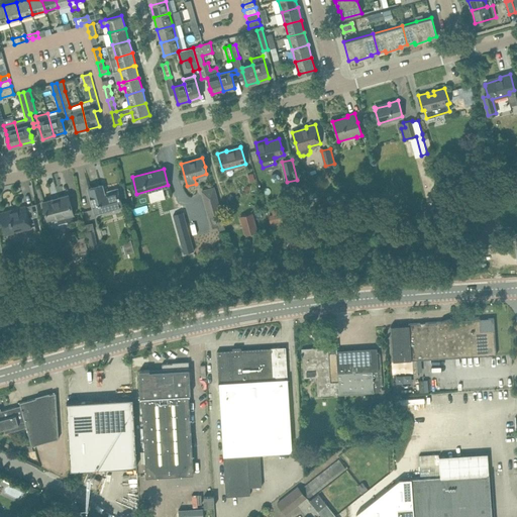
[(102,186),(102,185),(88,189),(95,212),(121,205),(118,191),(102,195),(100,187),(102,186)]
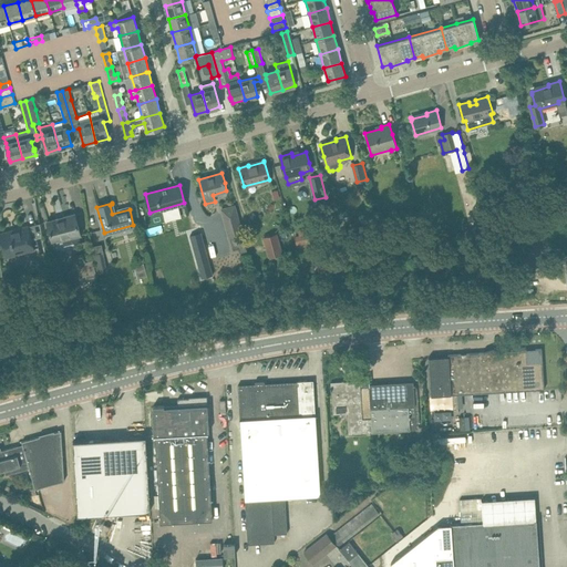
[(229,237),(230,237),(241,234),(235,206),(222,209),(229,237)]
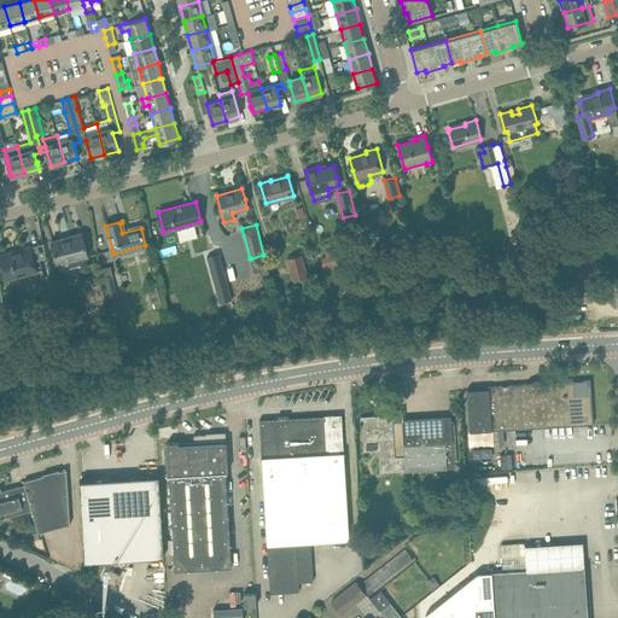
[(87,256),(85,245),(81,233),(51,242),(57,262),(65,260),(66,262),(87,256)]
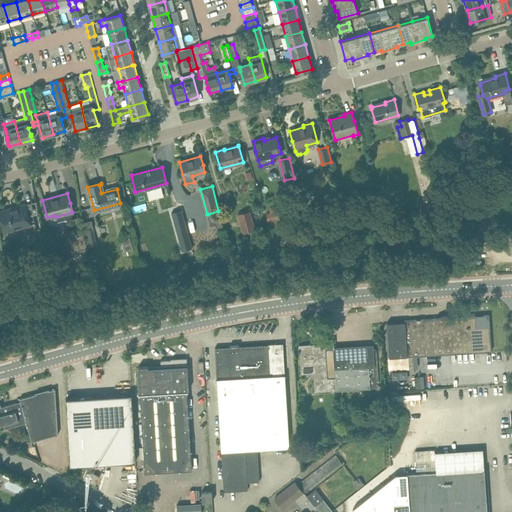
[(140,204),(142,213),(157,210),(155,201),(140,204)]
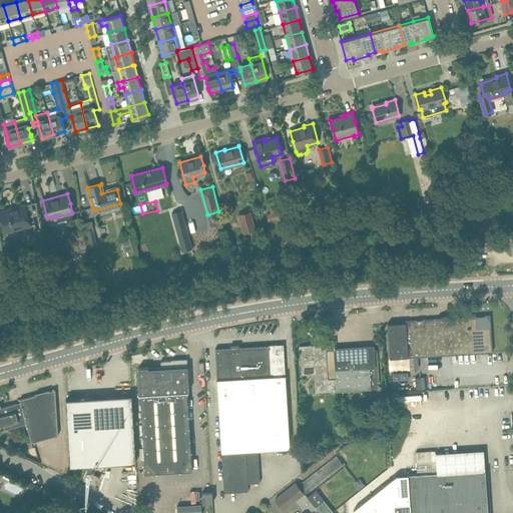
[(4,232),(34,224),(35,229),(41,228),(40,222),(38,212),(29,215),(26,204),(25,204),(14,207),(15,209),(0,213),(0,212),(0,214),(0,215),(2,221),(4,232)]
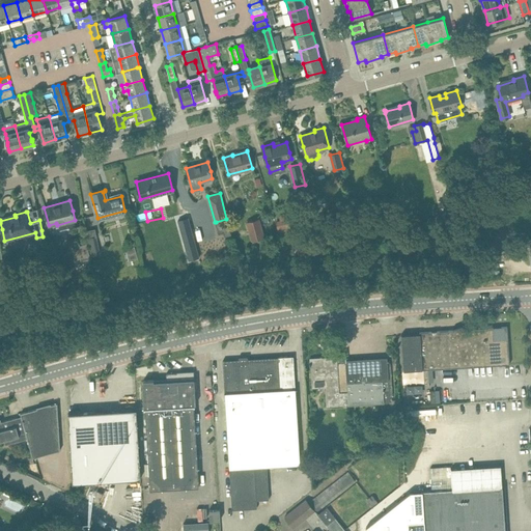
[(276,221),(280,235),(299,231),(297,223),(290,224),(287,214),(280,216),(280,220),(276,221)]
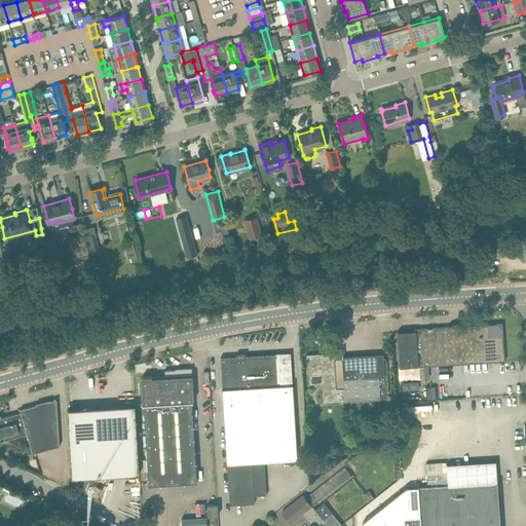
[(186,216),(176,218),(179,226),(188,224),(186,216)]
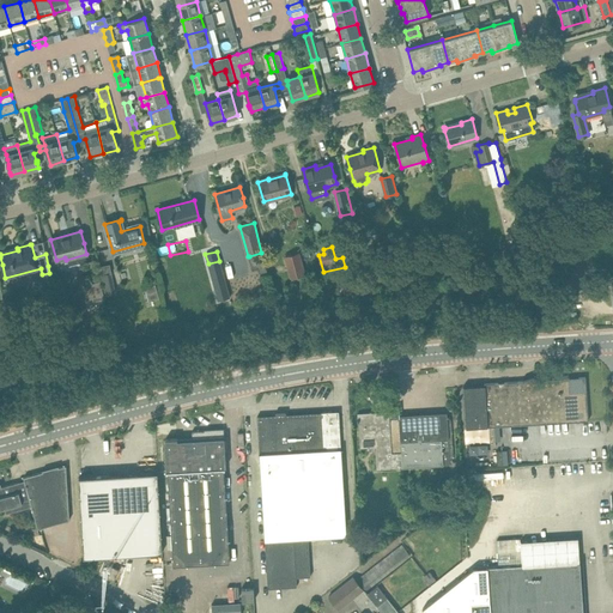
[(298,254),(284,258),(286,266),(301,261),(298,254)]
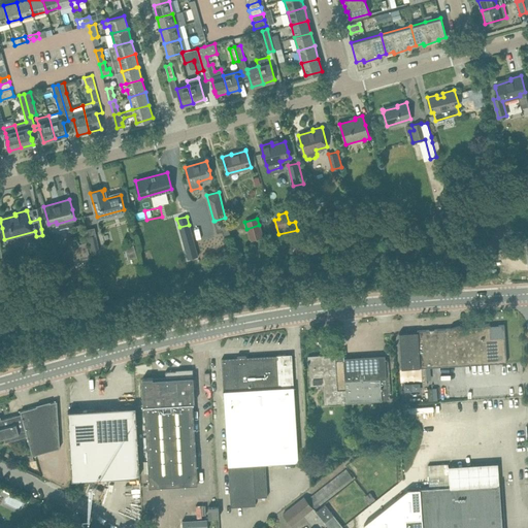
[(97,234),(94,235),(92,227),(86,228),(91,254),(101,252),(97,234)]
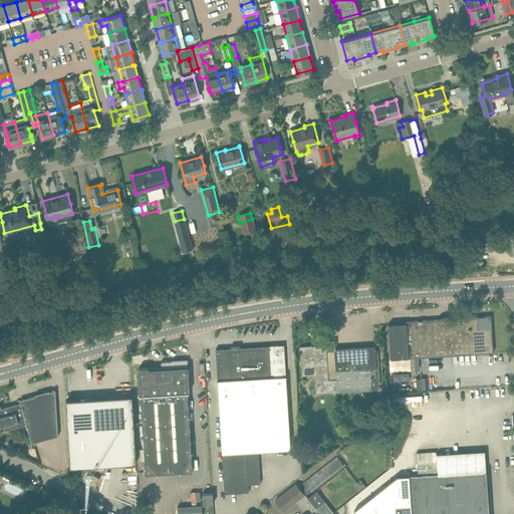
[(179,233),(178,233),(178,235),(183,252),(193,249),(188,230),(179,233)]
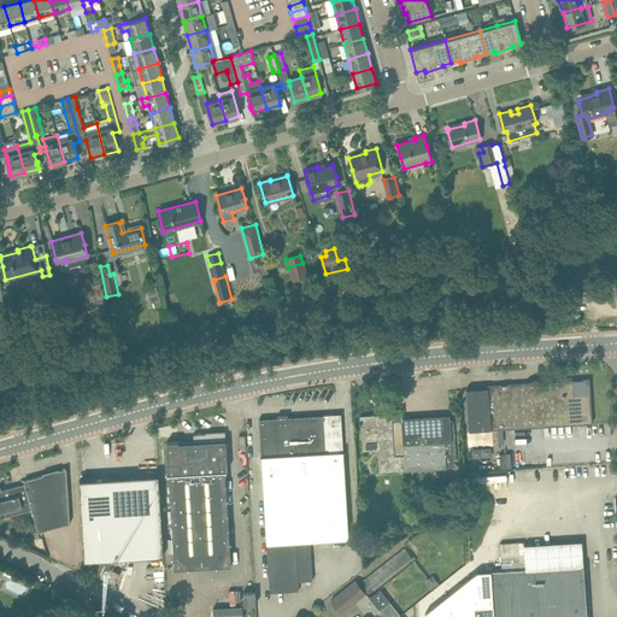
[(88,283),(93,298),(93,300),(94,304),(104,301),(103,297),(105,297),(101,282),(93,285),(93,282),(88,283)]
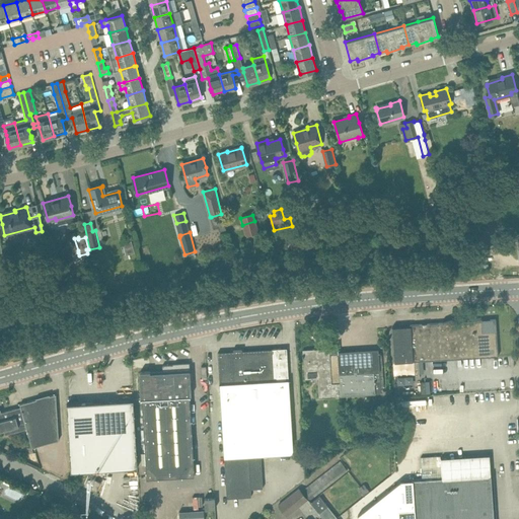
[(496,319),(410,324),(410,325),(392,327),(394,362),(480,357),(488,357),(498,356),(496,319)]
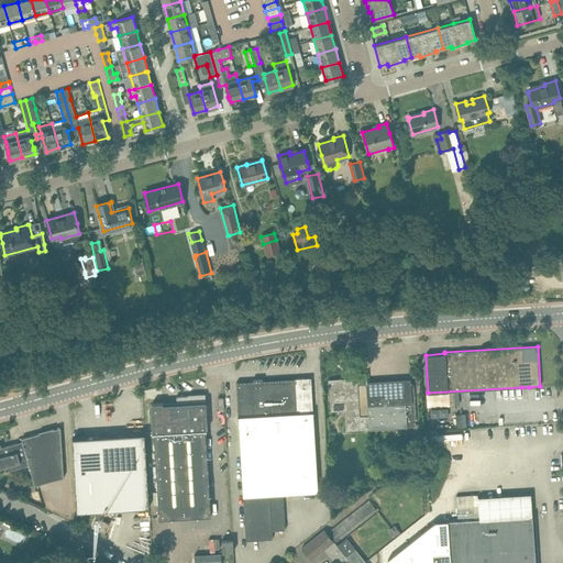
[(357,377),(329,379),(329,390),(330,400),(345,400),(346,410),(348,431),(361,430),(370,430),(414,427),(412,414),(411,392),(410,381),(367,383),(366,373),(365,373),(365,374),(356,375),(357,377)]
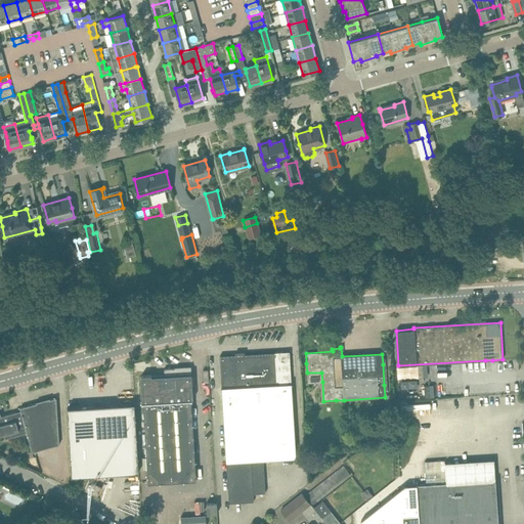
[(296,457),(292,383),(290,351),(274,352),(220,355),(229,503),(254,501),(253,493),(265,492),(263,460),(296,457)]
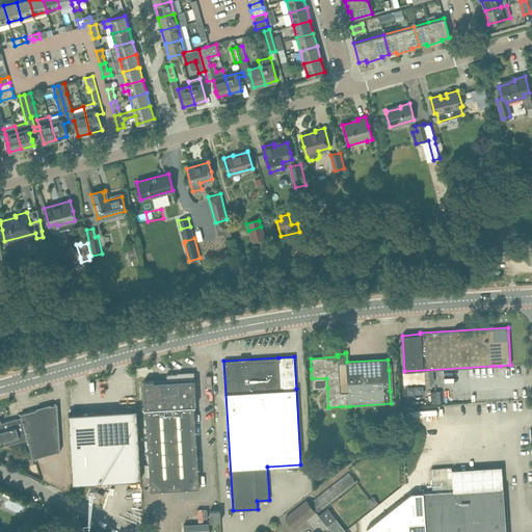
[(166,374),(166,382),(154,382),(154,380),(143,381),(150,490),(200,487),(194,406),(195,406),(193,373),(166,374)]
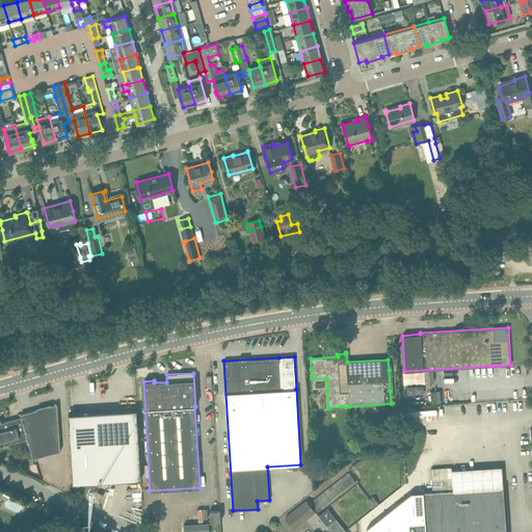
[(0,442),(26,434),(32,458),(60,451),(57,403),(21,414),(21,417),(0,422),(0,442)]
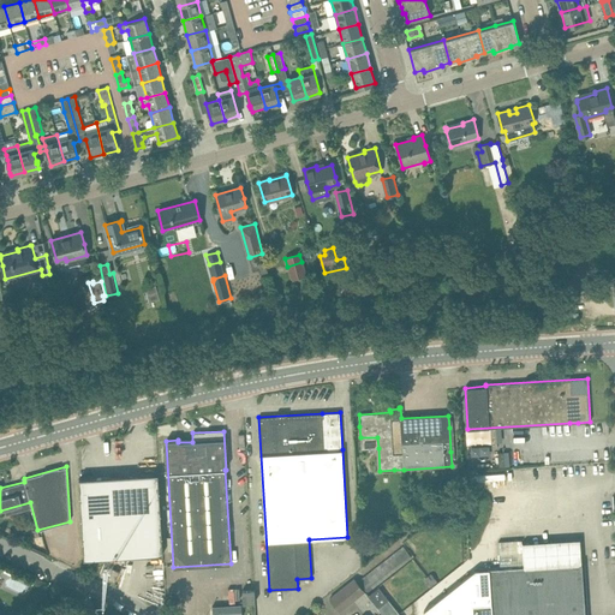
[(83,478),(79,478),(84,559),(162,554),(157,473),(154,475),(109,477),(83,479),(83,478)]
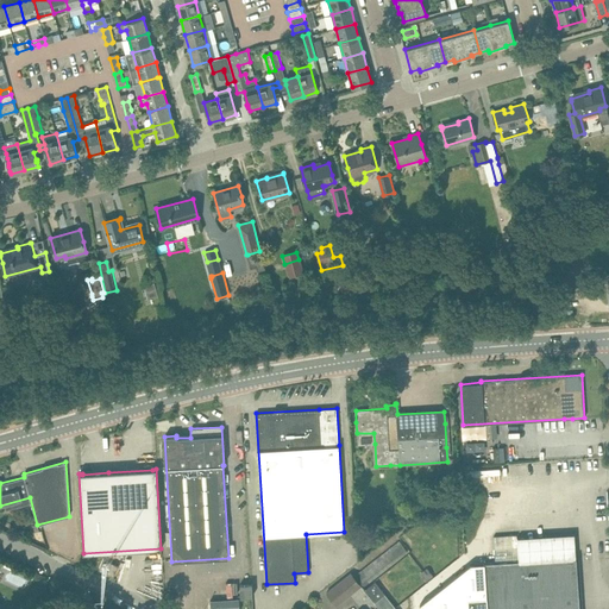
[(495,563),(519,562),(516,534),(494,537),(495,563)]
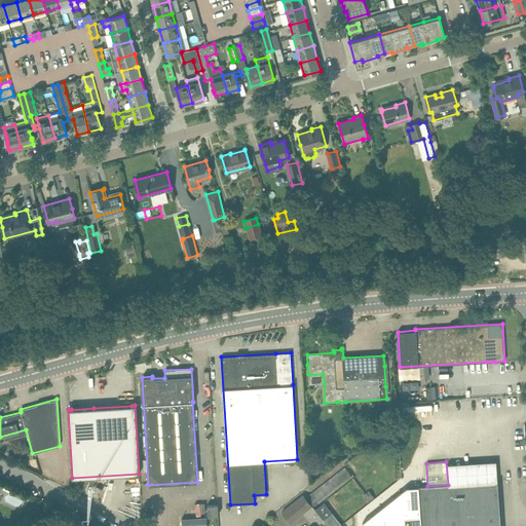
[(308,495),(305,498),(311,505),(313,508),(323,499),(351,476),(344,467),(308,495)]
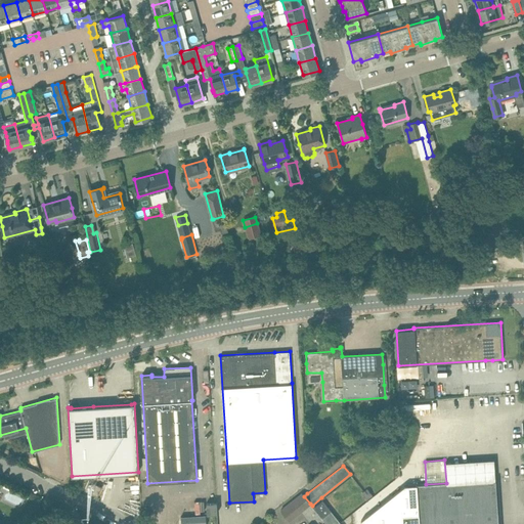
[(498,523),(495,480),(417,485),(419,514),(402,515),(402,523),(498,523)]
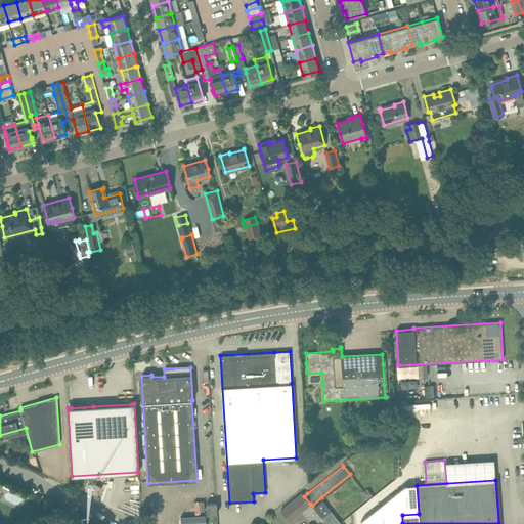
[(92,493),(97,496),(101,487),(96,484),(92,493)]
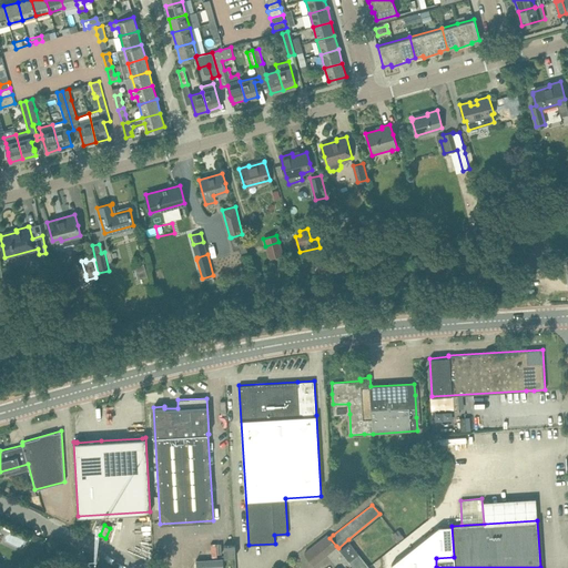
[(397,543),(404,537),(398,530),(392,536),(397,543)]
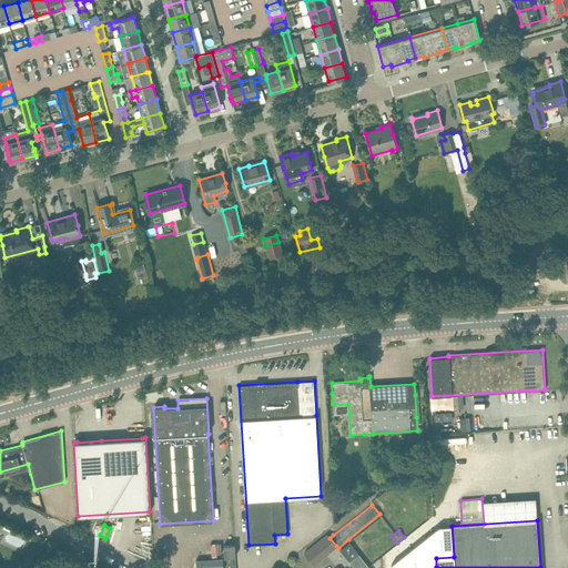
[(336,546),(330,538),(327,535),(313,546),(305,553),(314,564),(336,546)]
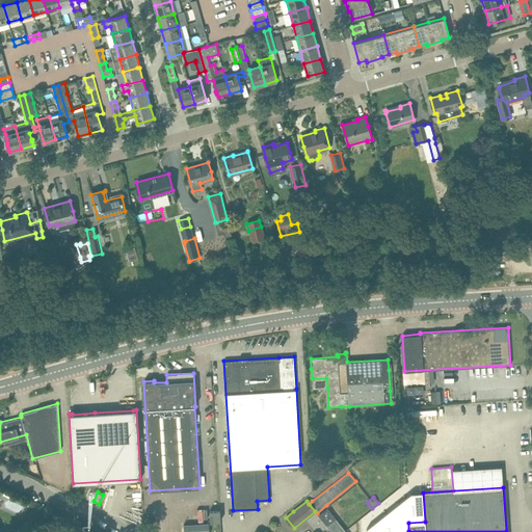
[(343,531),(346,530),(328,508),(320,513),(328,525),(326,526),(330,531),(329,531),(343,531)]
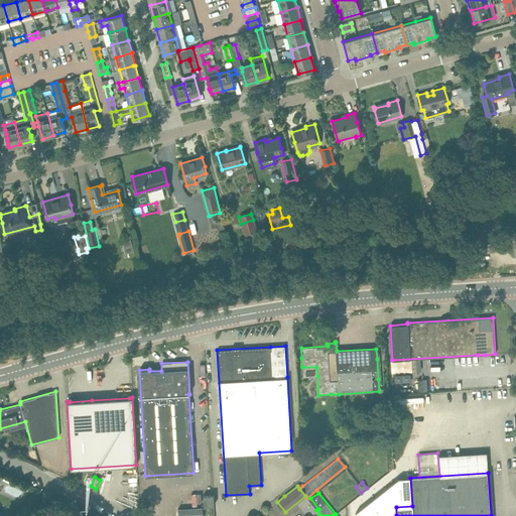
[(205,506),(215,505),(214,495),(204,495),(205,506)]
